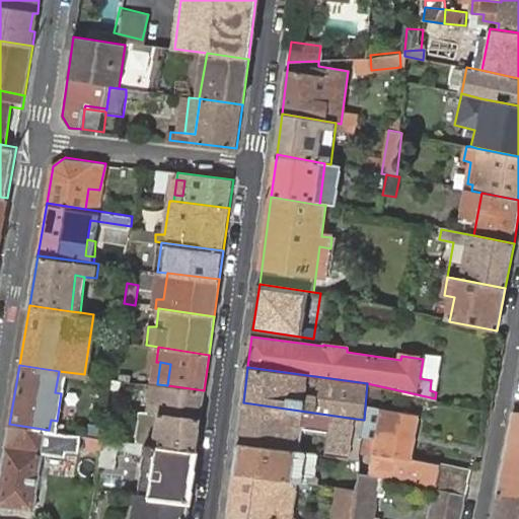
[(157,384),(151,383),(148,412),(201,419),(204,390),(167,385),(157,384)]
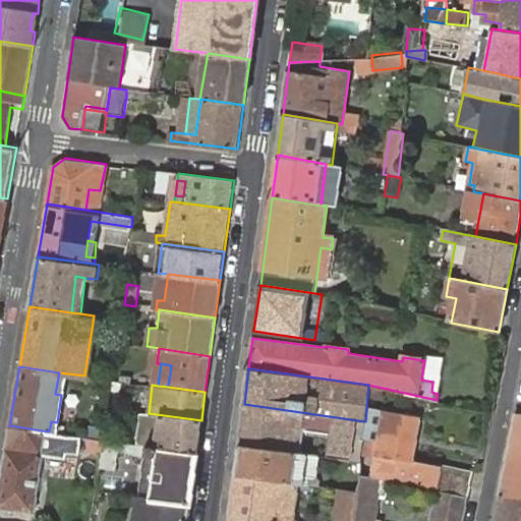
[(357,420),(244,404),(239,444),(299,452),(302,430),(331,435),(340,436),(338,453),(352,456),(357,420)]
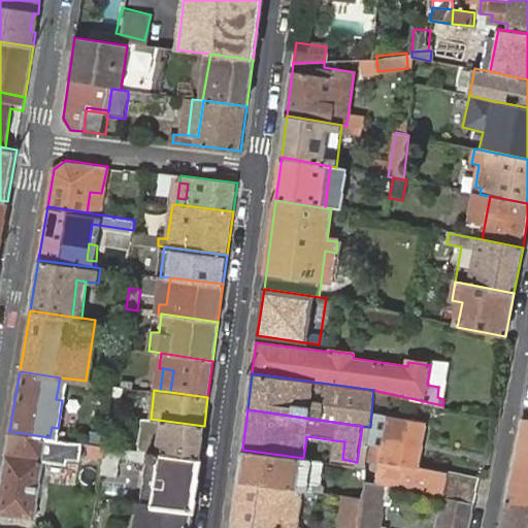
[(473,504),(479,479),(446,472),(444,474),(418,468),(426,422),(391,415),(375,483),(393,487),(442,498),(473,504)]
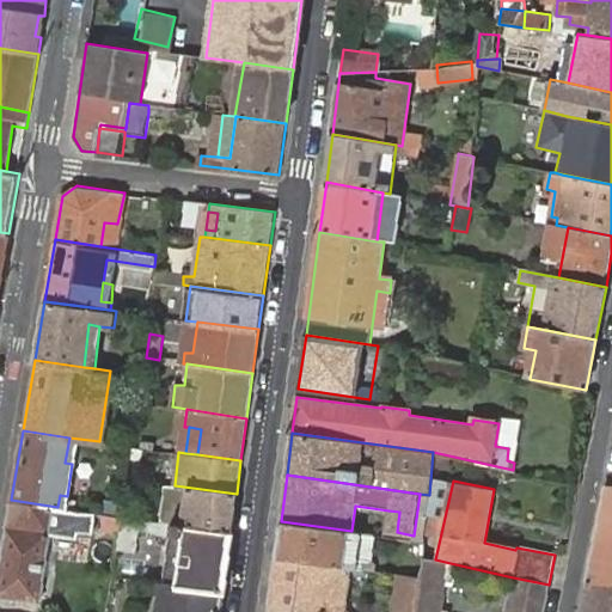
[(175,485),(161,484),(157,521),(231,532),(237,494),(175,485)]
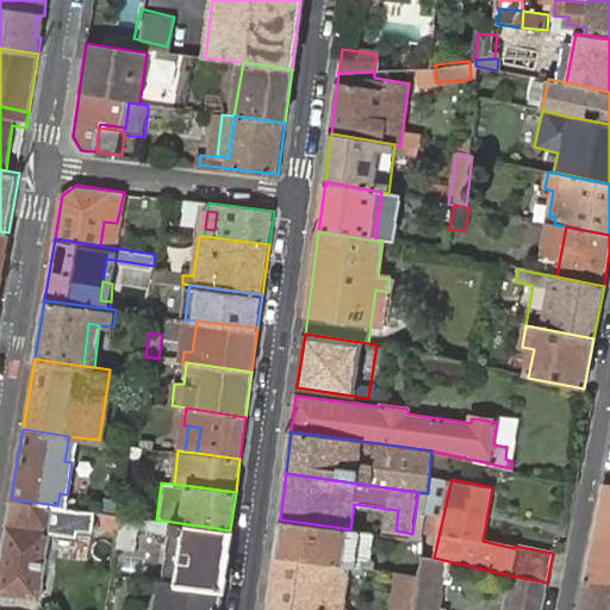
[(609,483),(604,483),(593,531),(609,531),(609,483)]
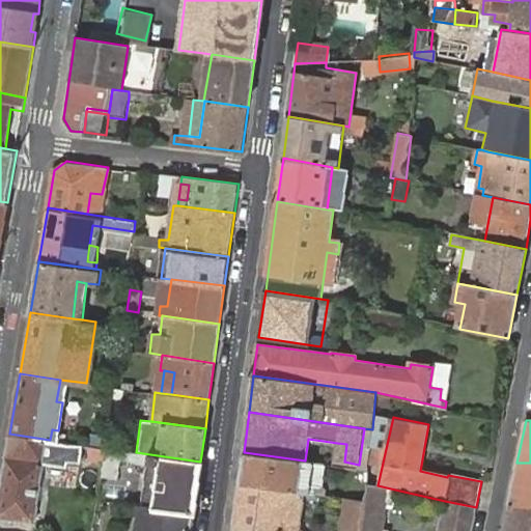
[(369,470),(372,429),(364,428),(359,465),(358,468),(369,470)]
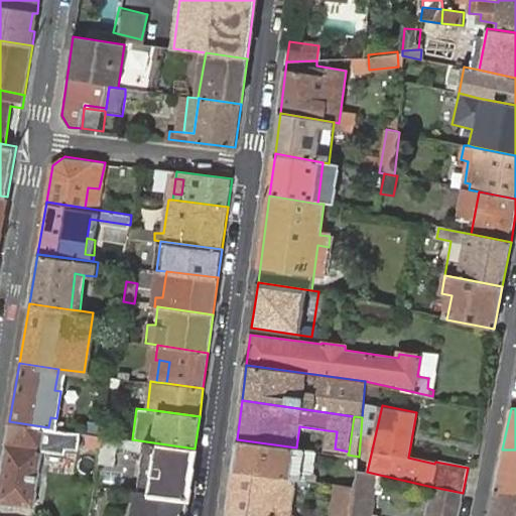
[(48,427),(9,421),(0,478),(0,501),(14,504),(13,515),(21,515),(30,515),(41,448),(66,453),(67,447),(77,448),(79,431),(48,427)]
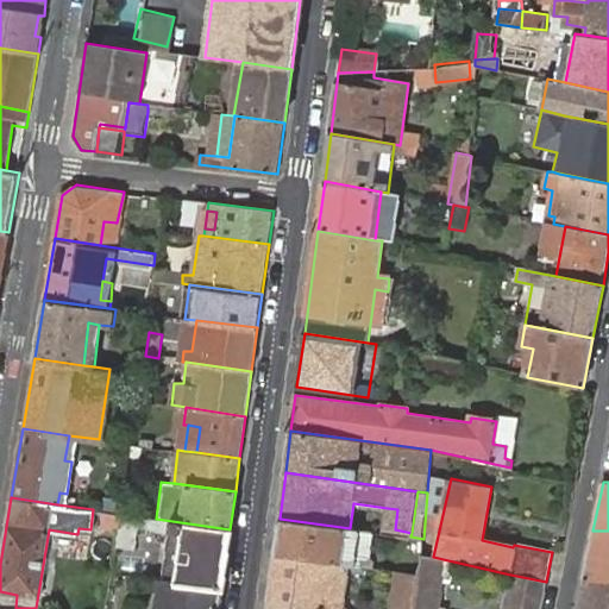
[(383,533),(410,537),(412,533),(395,529),(397,509),(387,508),(383,533)]
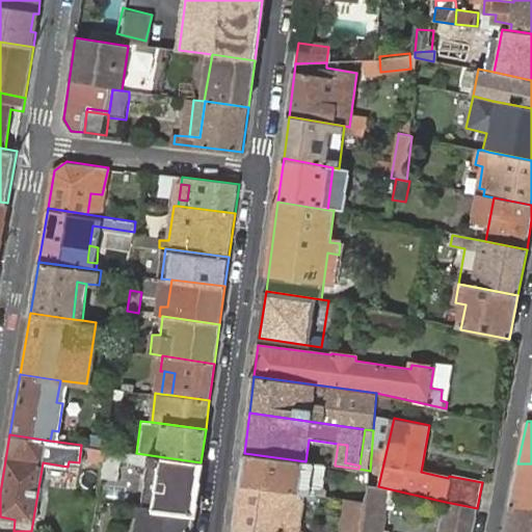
[(104,448),(88,446),(87,459),(105,462),(107,449),(104,448)]
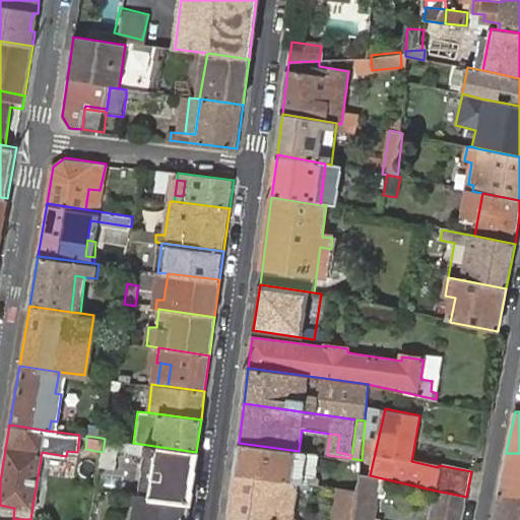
[(196,452),(133,443),(132,449),(141,455),(154,457),(149,495),(190,501),(196,452)]
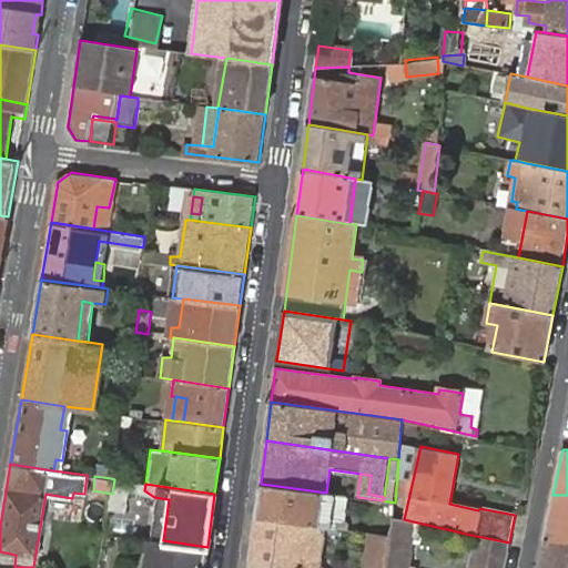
[(326,493),(261,484),(256,518),(327,527),(350,530),(350,519),(344,519),(347,496),(326,493)]
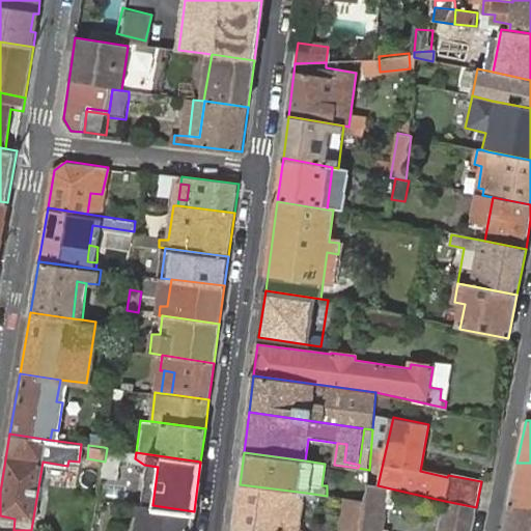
[(530,463),(516,463),(508,505),(530,505),(530,463)]
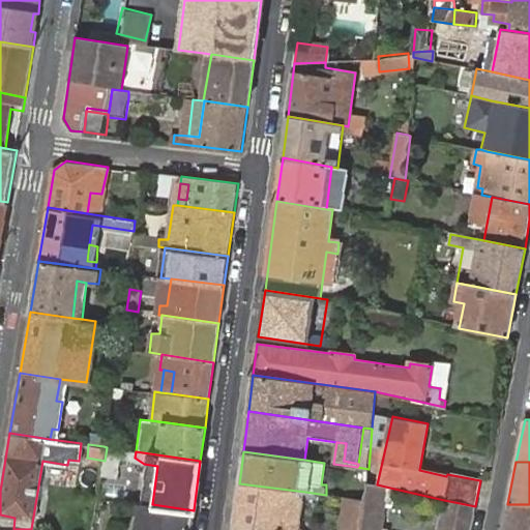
[(157,466),(147,465),(140,502),(152,504),(157,466)]
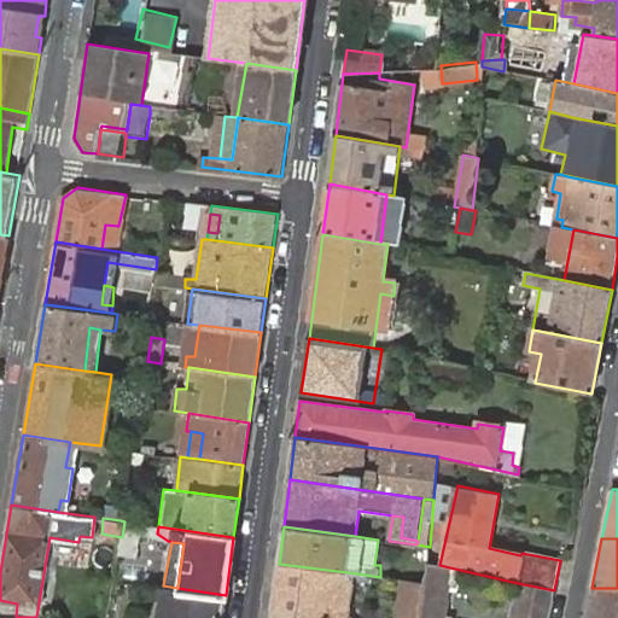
[(548,617),(554,590),(518,583),(511,617),(442,617),(449,588),(456,588),(460,570),(439,565),(429,563),(426,583),(420,617),(548,617)]
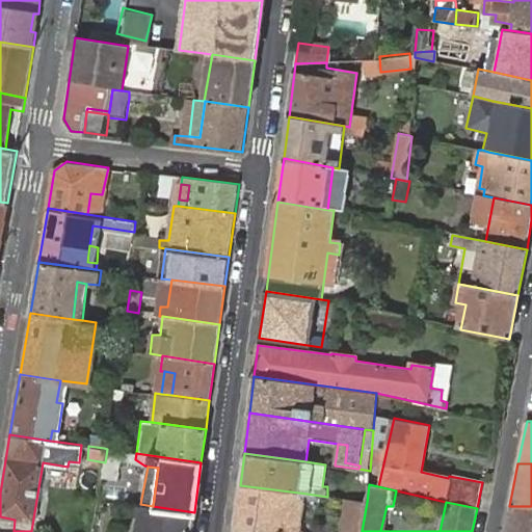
[(307,494),(240,485),(235,528),(264,531),(311,531),(311,529),(301,528),(291,526),(295,502),(306,503),(307,494)]
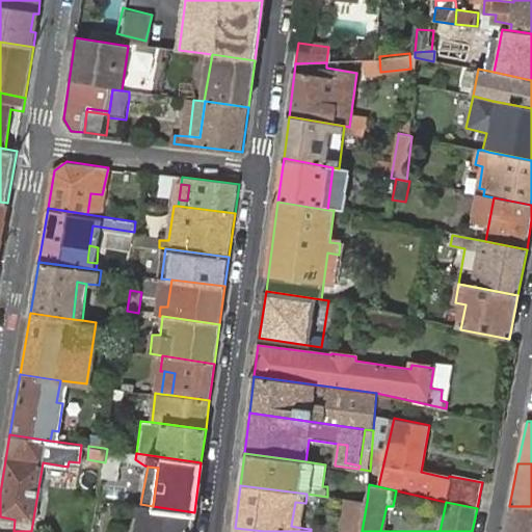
[(362,531),(367,502),(346,500),(342,531),(362,531)]
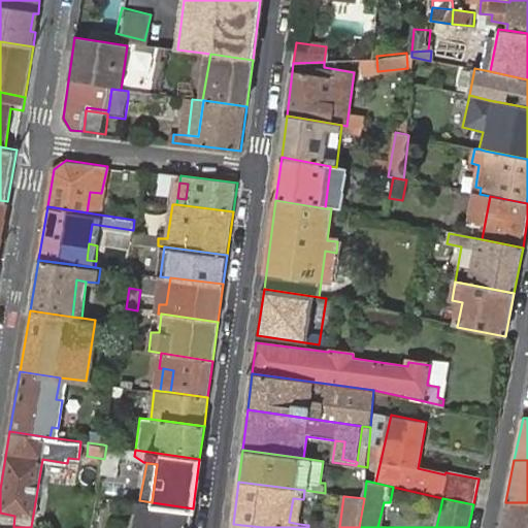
[(299,524),(303,499),(293,498),(289,522),(299,524)]
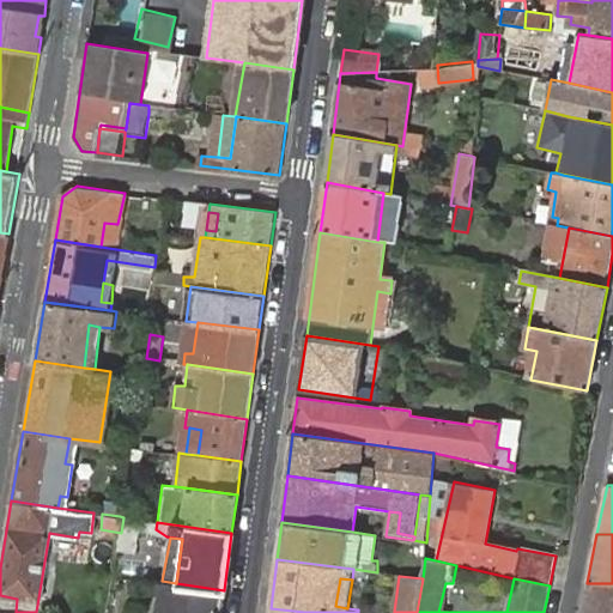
[(220,612),(224,590),(176,583),(162,581),(158,612),(220,612)]
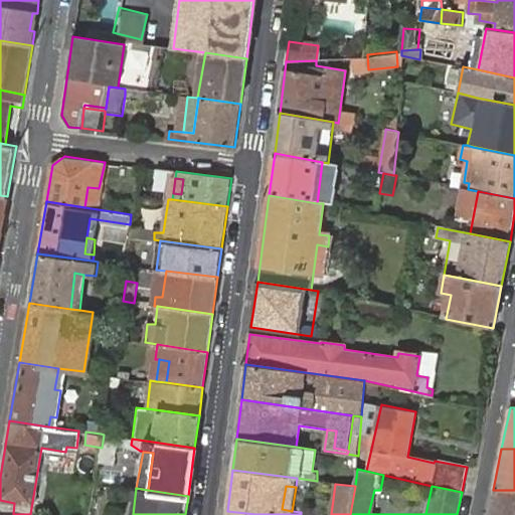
[(514,514),(514,490),(493,490),(488,514),(514,514)]
